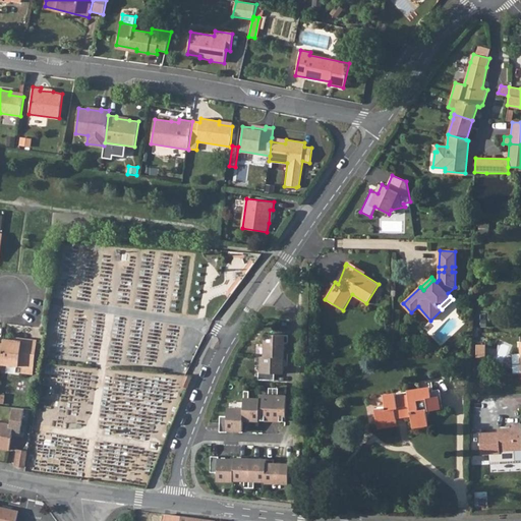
[(289,335),(266,334),(265,357),(284,357),(285,342),(289,342),(289,335)]
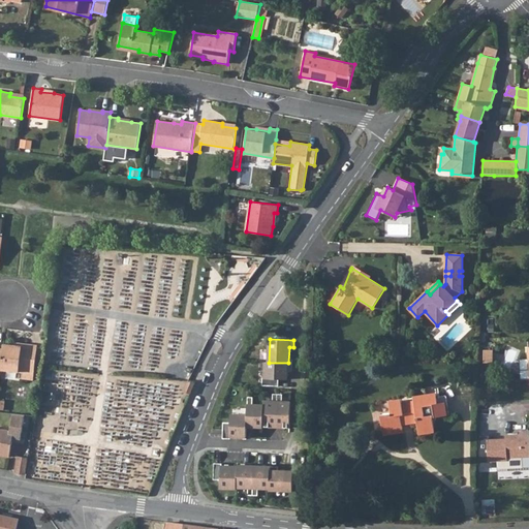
[(34,379),(37,345),(22,343),(22,346),(13,345),(4,344),(3,348),(1,369),(23,372),(22,378),(34,379)]
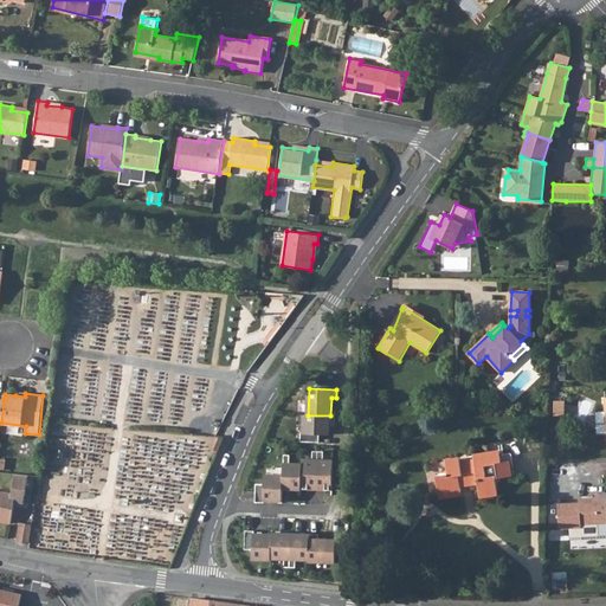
[(329,434),(330,416),(308,416),(304,416),(304,433),(302,433),(302,442),(320,443),(320,434),(329,434)]
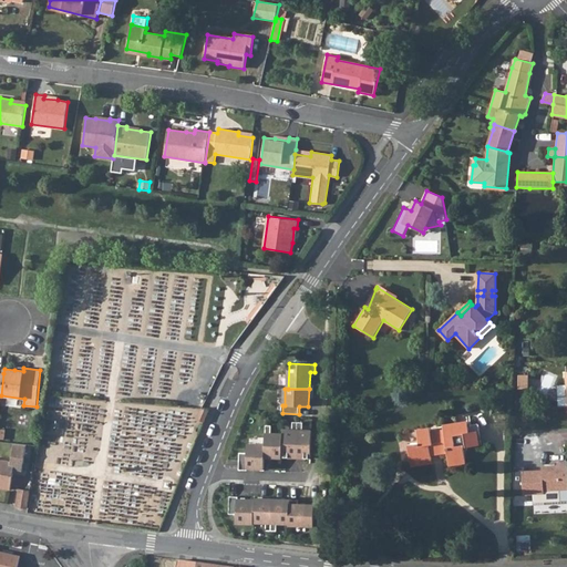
[(181,406),(194,408),(195,397),(182,395),(181,406)]
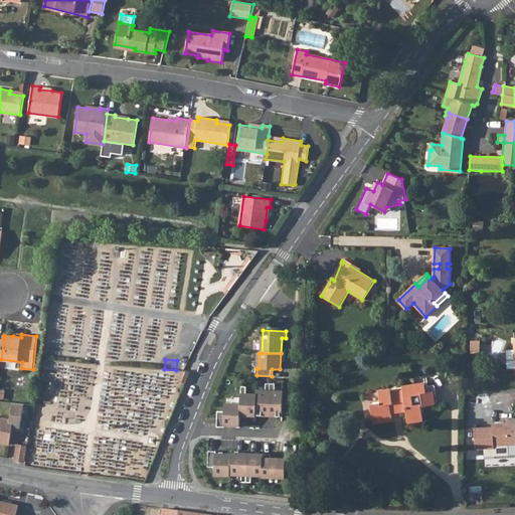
[(179,381),(185,383),(190,371),(184,370),(179,381)]
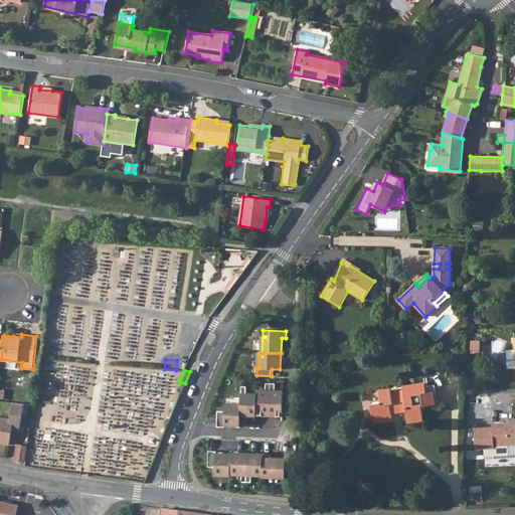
[(270,415),(271,383),(267,383),(267,390),(258,390),(258,394),(256,415),(270,415)]
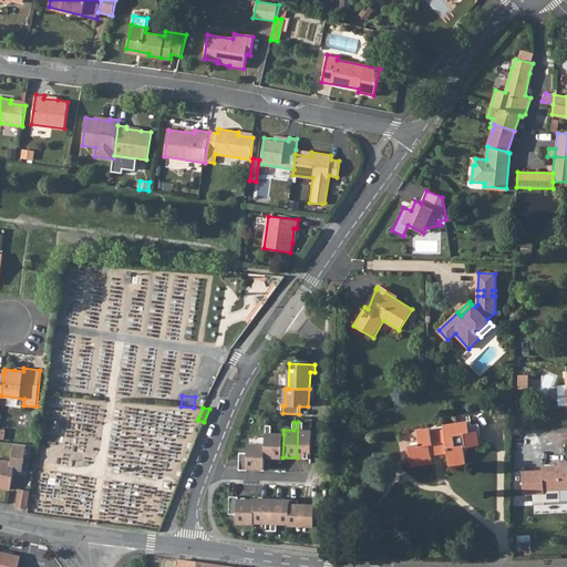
[(303,422),(298,422),(297,457),(311,459),(312,431),(303,430),(303,422)]
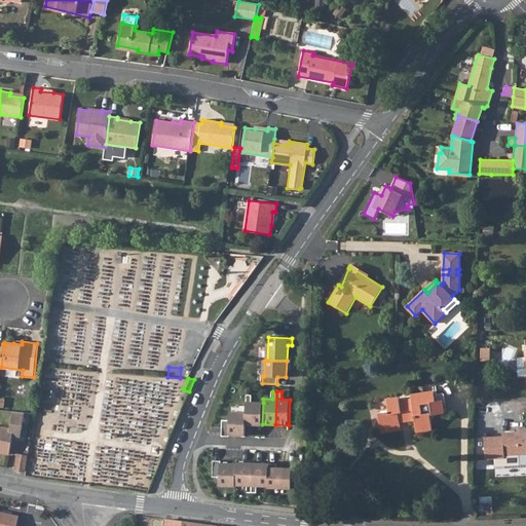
[(435,396),(435,391),(411,396),(412,399),(400,401),(400,399),(387,400),(389,411),(378,413),(381,428),(401,425),(400,418),(408,417),(408,418),(409,418),(410,418),(415,417),(416,429),(433,426),(430,415),(447,412),(444,393),(435,396)]
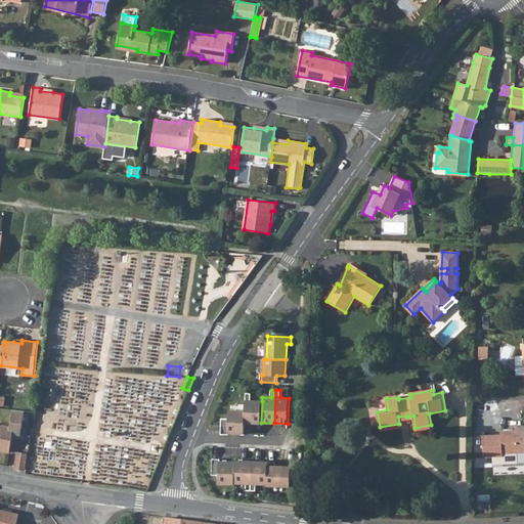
[(251,393),(246,393),(246,410),(245,423),(261,423),(262,401),(251,400),(251,393)]
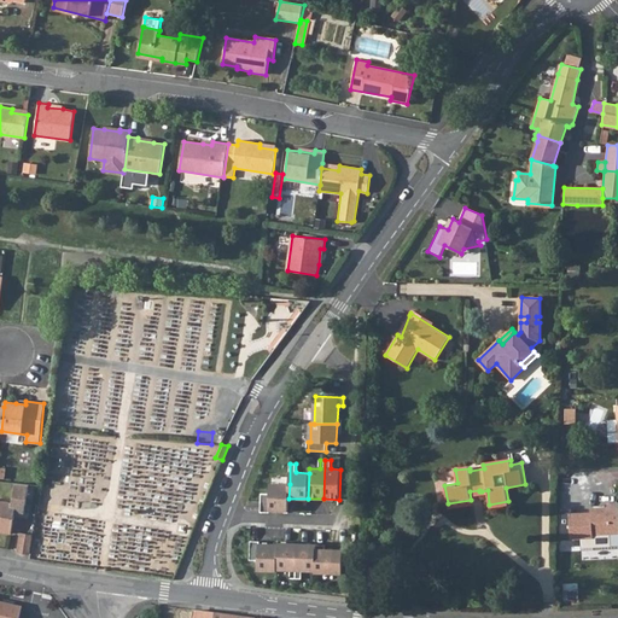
[(0,531),(11,534),(15,512),(24,513),(29,484),(16,483),(12,503),(0,501),(0,531)]
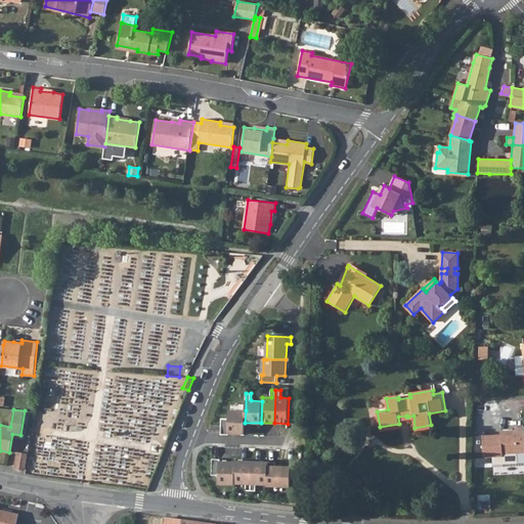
[(245,423),(246,410),(229,410),(229,419),(222,419),(221,425),(221,433),(221,434),(229,435),(229,433),(245,433),(245,423)]
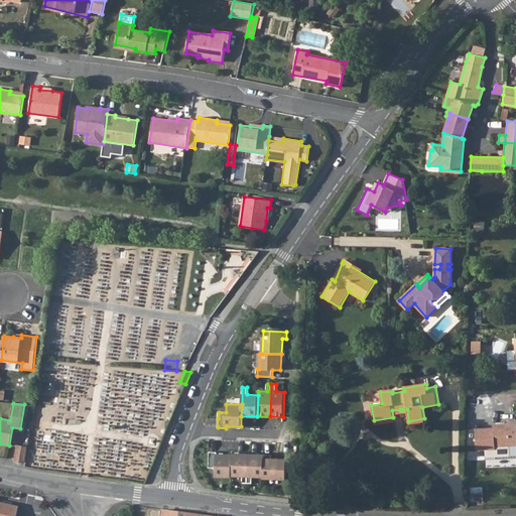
[(218,426),(218,418),(208,418),(208,422),(210,426),(218,426)]
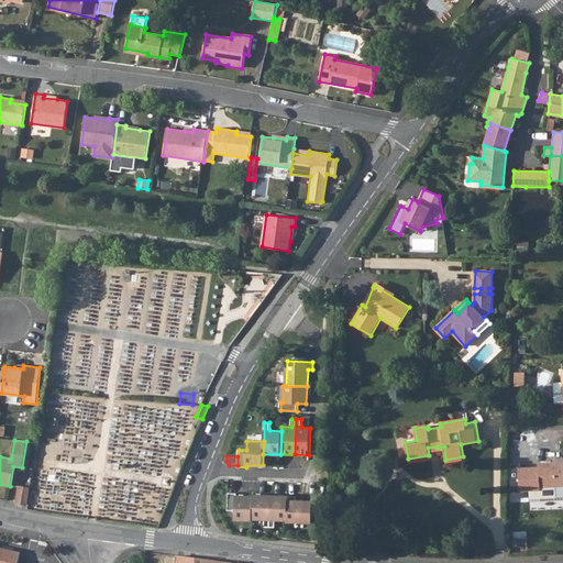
[(562,486),(562,457),(554,459),(554,462),(539,463),(539,467),(519,468),(520,490),(541,489),(541,487),(562,486)]
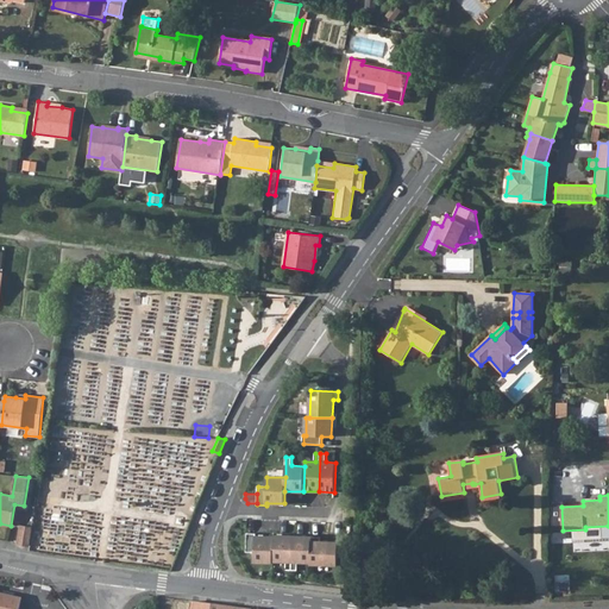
[(18,544),(30,546),(33,527),(20,526),(18,544)]
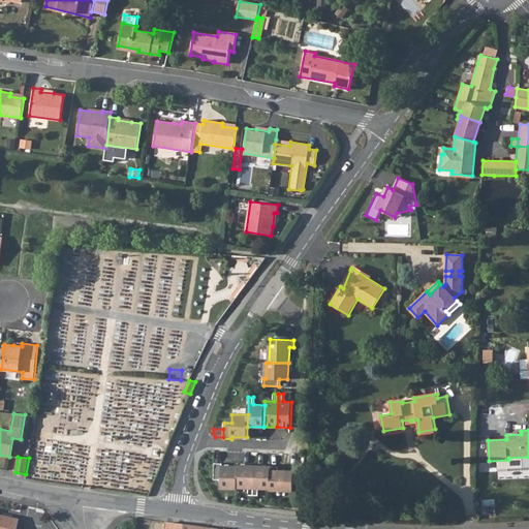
[(221,490),(238,490),(238,489),(239,466),(222,466),(222,463),(215,463),(215,480),(222,480),(221,490)]
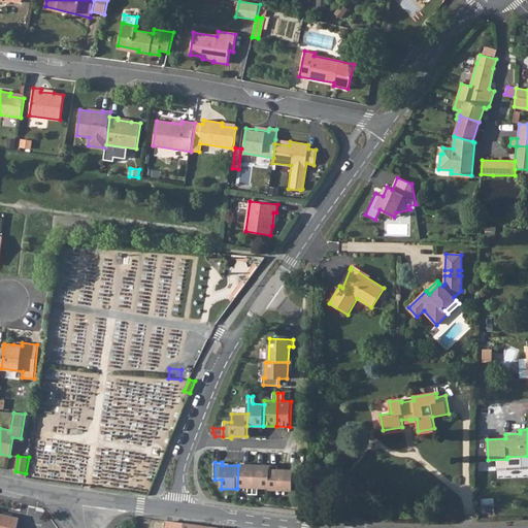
[(254,464),(238,464),(238,465),(237,488),(249,488),(248,495),(253,495),(254,464)]
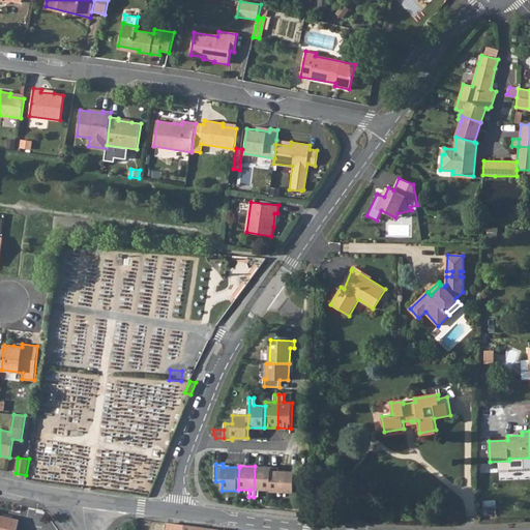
[(271,467),(255,466),(254,497),(259,498),(260,491),(270,491),(271,467)]
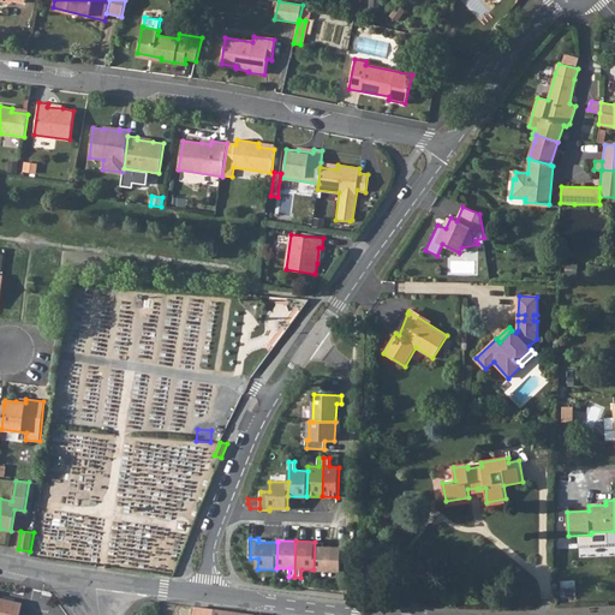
[(324,542),(315,542),(314,569),(314,571),(341,572),(342,548),(324,547),(324,542)]
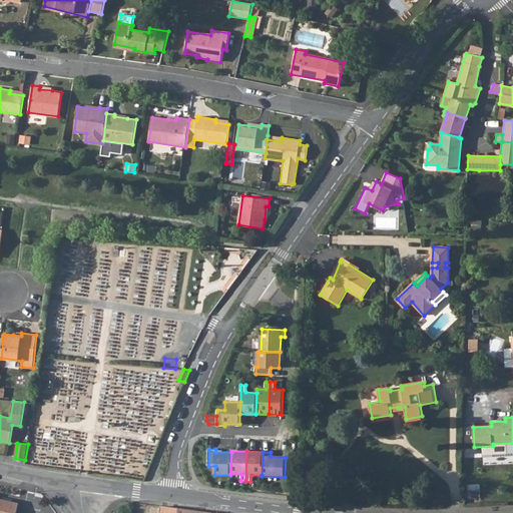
[(0,498),(0,512),(16,512),(19,503),(0,498)]
